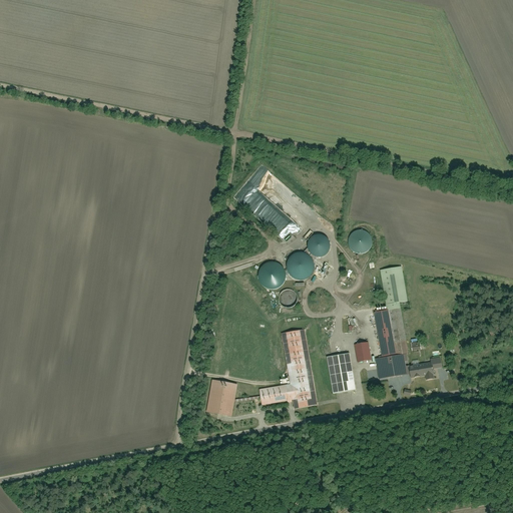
[(374,243),(374,239),(373,236),(370,232),(367,230),(363,229),(359,230),(355,231),(352,234),(350,238),(350,242),(350,246),(352,249),(355,252),(359,254),(363,254),(367,253),(371,251),(373,247),(374,243)]
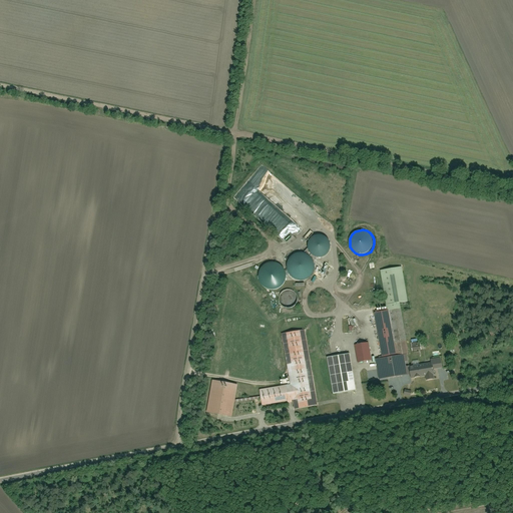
[(333,246),(332,242),(331,238),(328,235),(325,234),(321,233),(317,234),(314,235),(311,238),(310,242),(310,246),(311,249),(313,252),(316,255),(319,257),(323,257),(327,255),(330,252),(332,249),(333,246)]
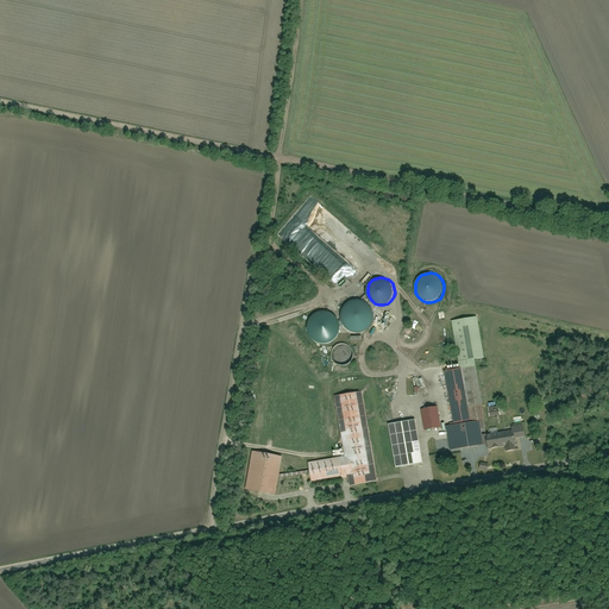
[(375,319),(375,313),(372,308),(369,305),(364,301),(359,301),(353,301),(349,305),(346,308),(344,313),(344,319),(345,324),(349,327),(352,331),(357,332),(362,332),(366,330),(370,327),(374,324),(375,319)]
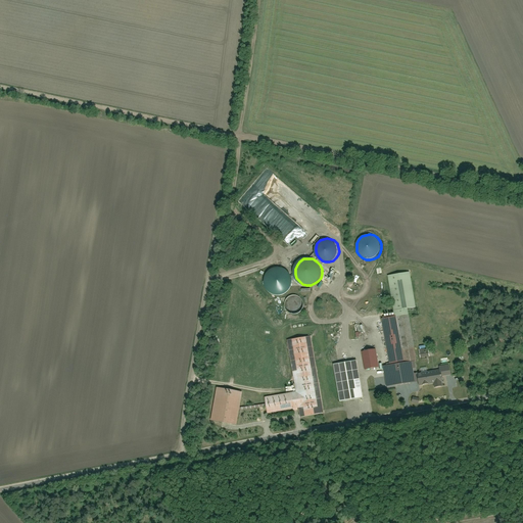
[(410,273),(388,277),(395,318),(386,319),(392,355),(388,357),(389,366),(385,367),(387,382),(399,380),(400,384),(422,380),(422,384),(434,382),(432,370),(414,373),(412,361),(416,361),(407,308),(415,307),(410,273)]
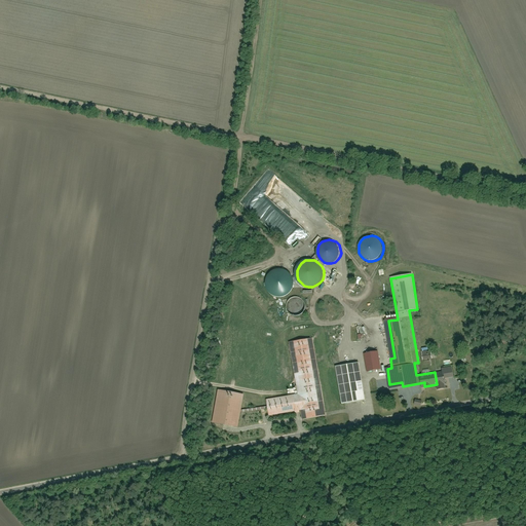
[(305,309),(305,308),(305,306),(305,304),(304,303),(303,301),(301,300),(299,299),(298,299),(296,299),(294,299),(292,300),(291,301),(290,302),(288,303),(288,305),(287,307),(287,308),(287,310),(288,312),(289,313),(290,315),(292,316),(293,317),(295,317),(297,317),(299,317),(300,316),(302,315),(303,314),(304,313),(305,311),(305,309)]
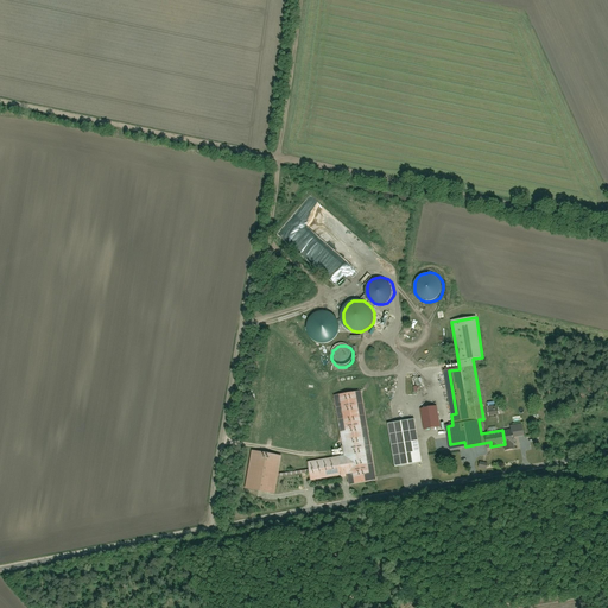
[(346,455),(312,463),(315,480),(348,474),(349,481),(375,476),(361,393),(336,398),(346,455)]
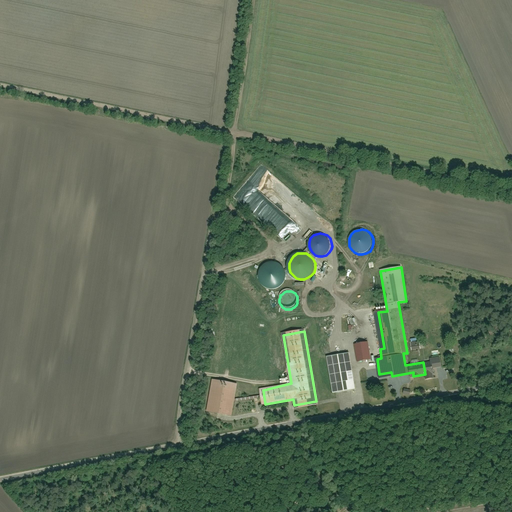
[(411,352),(420,351),(419,342),(410,343),(411,352)]
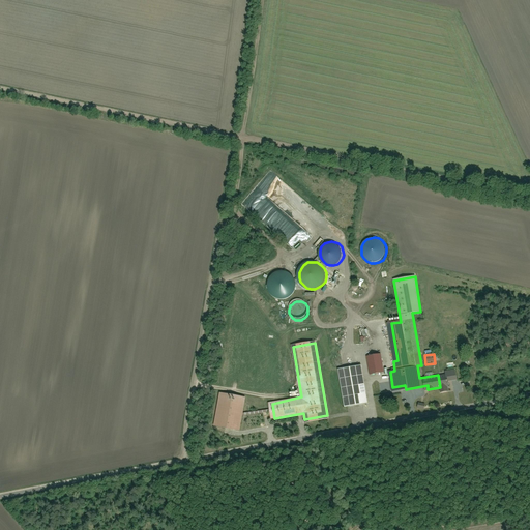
[(377,355),(365,357),(370,376),(381,373),(377,355)]
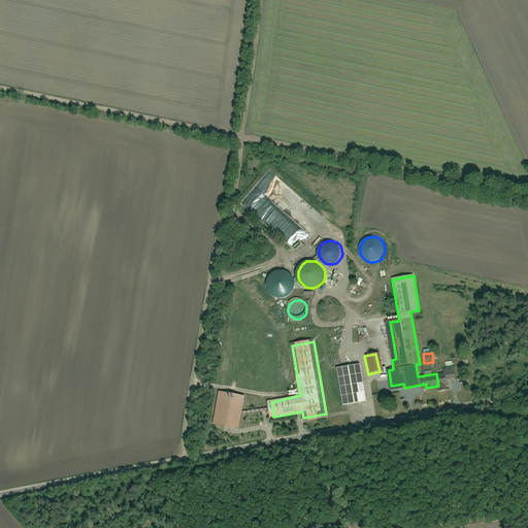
[(360,366),(337,369),(344,407),(366,403),(360,366)]
